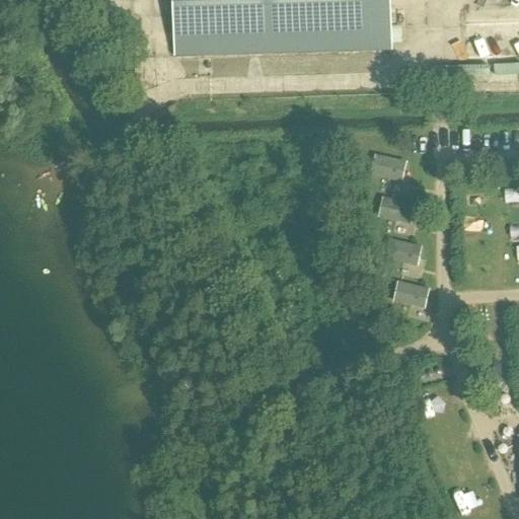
[(173,0),(175,58),(391,52),(388,0),(173,0)]
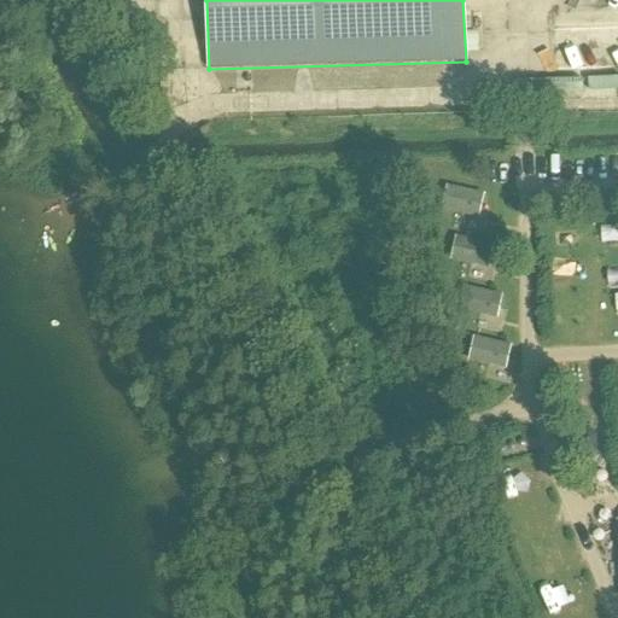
[(479,220),(485,194),(447,185),(441,211),(479,220)]
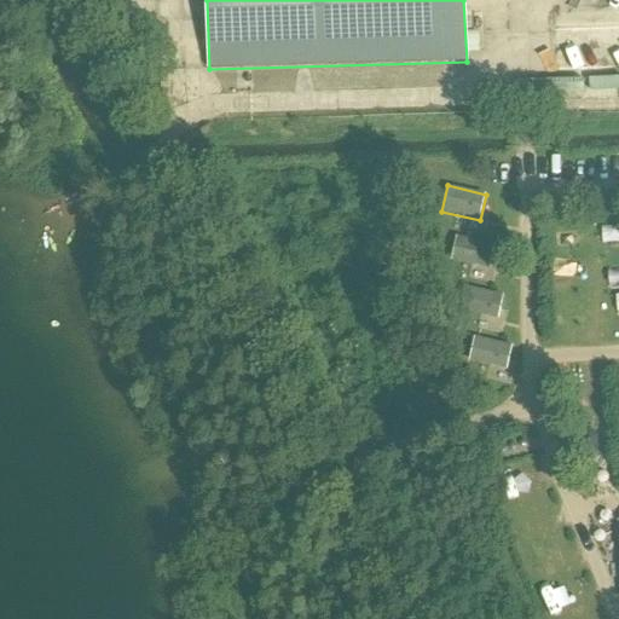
[(490,271),(495,246),(456,237),(450,262),(490,271)]
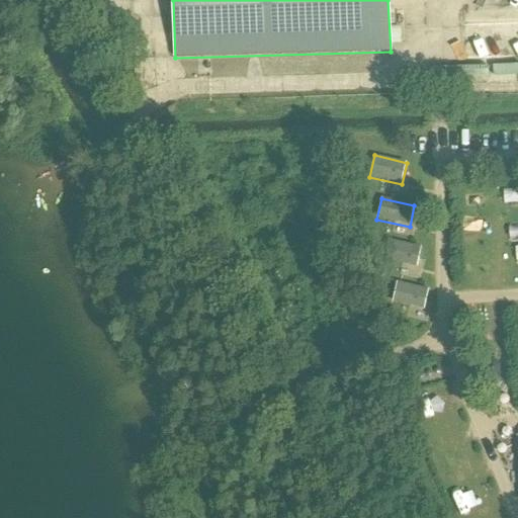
[(417,269),(422,247),(389,240),(384,262),(417,269)]
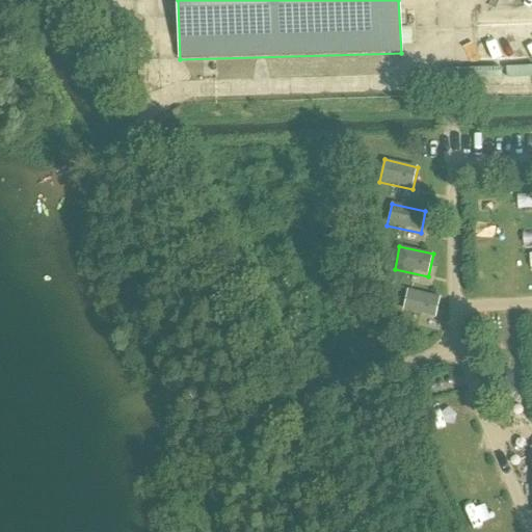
[(435,319),(441,297),(407,290),(402,312),(435,319)]
